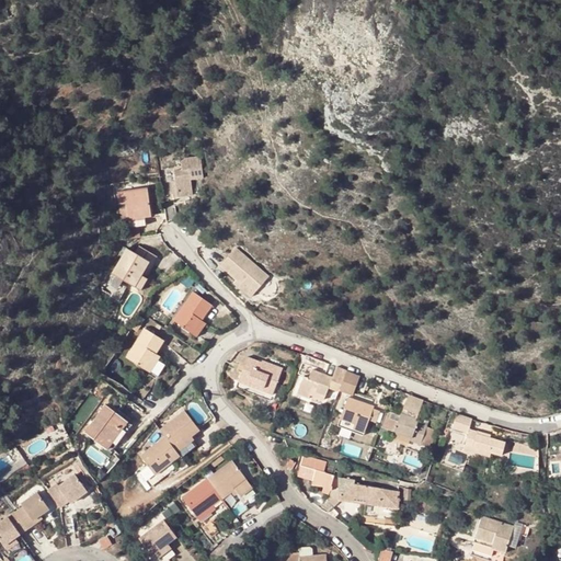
[(204,178),(201,156),(181,159),(182,170),(174,171),(175,181),(178,197),(193,195),(192,186),(191,180),(197,179),(204,178)]
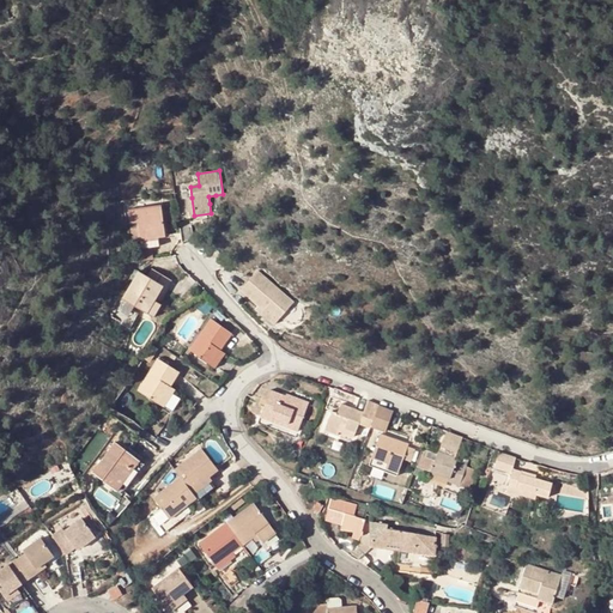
[(162,205),(128,210),(129,224),(138,223),(140,238),(144,261),(155,259),(152,248),(159,247),(158,238),(165,237),(162,205)]
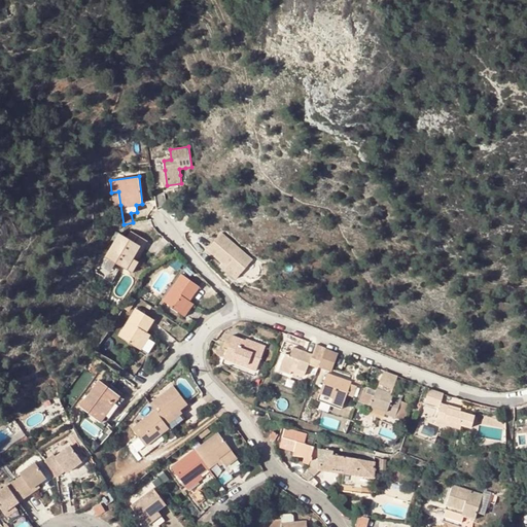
[(165,198),(164,190),(153,191),(156,207),(156,208),(162,207),(166,206),(165,198)]
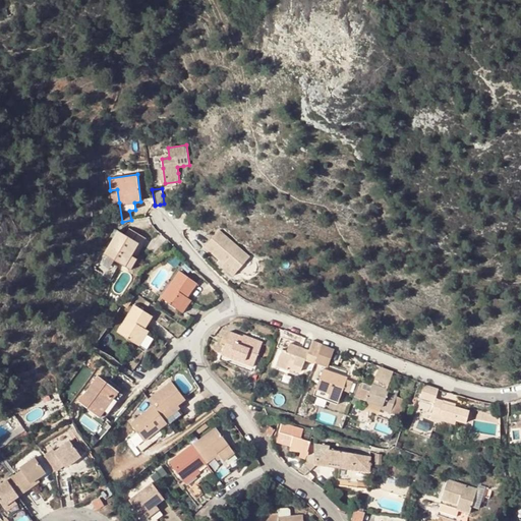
[(119,203),(117,189),(110,190),(112,204),(119,203)]
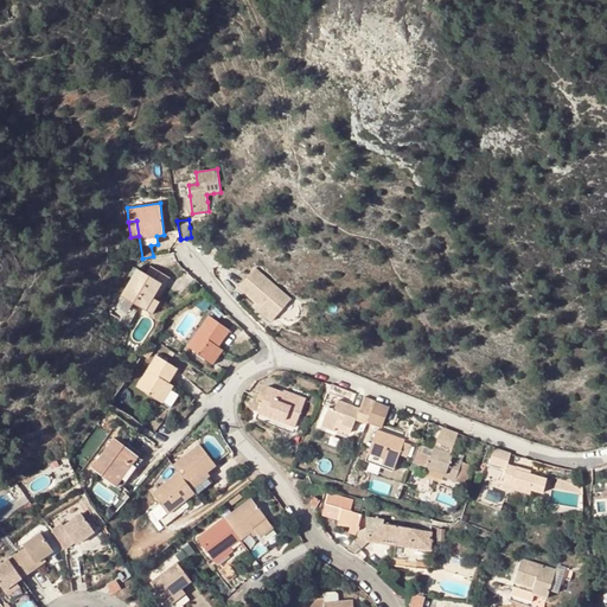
[(171,278),(151,267),(147,274),(138,268),(121,296),(145,311),(161,282),(166,285),(171,278)]
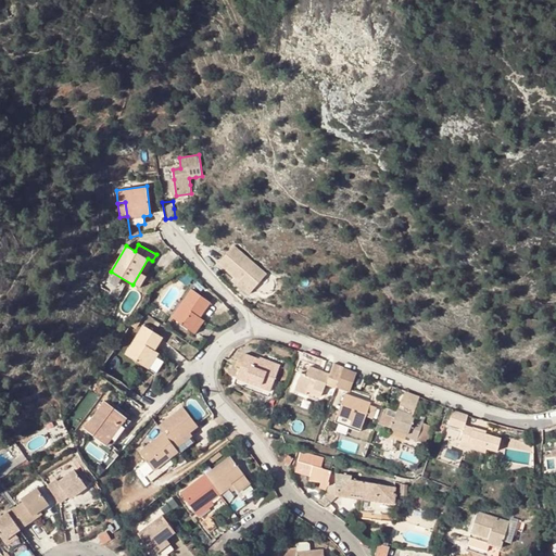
[(266,274),(234,245),(218,263),(235,277),(239,281),(237,283),(249,294),(266,274)]
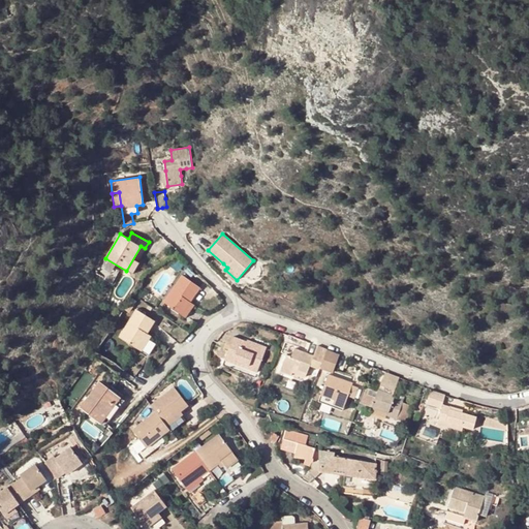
[(138,262),(136,261),(145,248),(141,246),(126,271),(132,274),(138,262)]
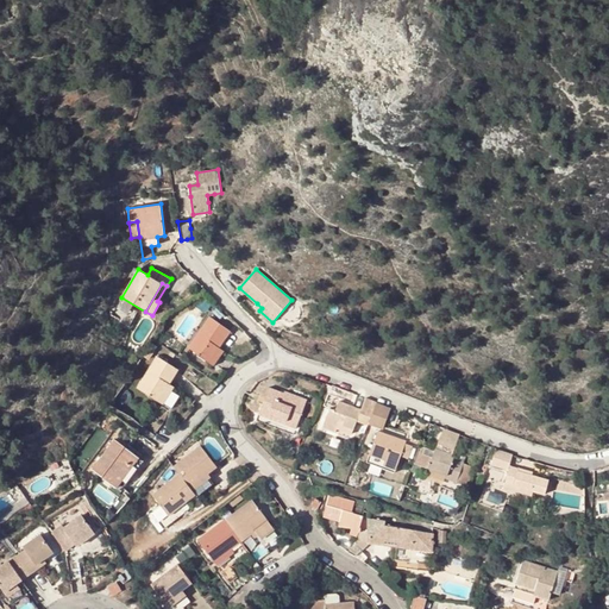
[(231,331),(209,316),(188,347),(209,363),(219,347),(231,331)]
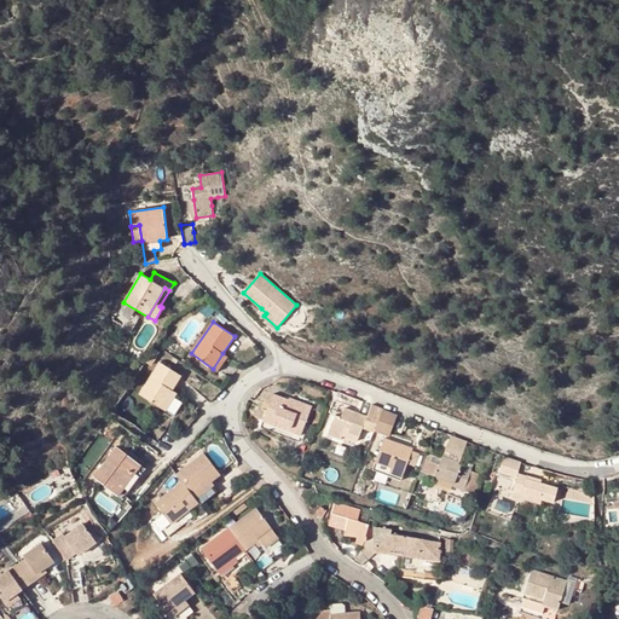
[(157,356),(151,352),(144,363),(150,366),(157,356)]
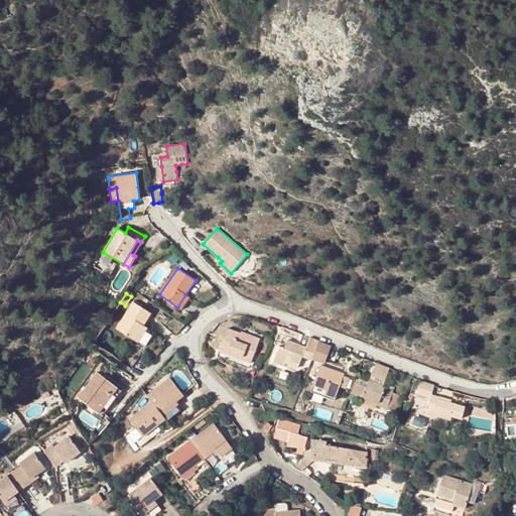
[(189,297),(185,294),(177,307),(181,309),(189,297)]
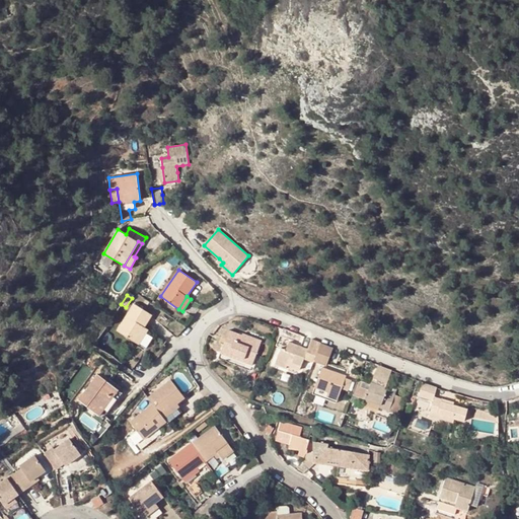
[(152,315),(134,303),(117,330),(135,343),(143,329),(152,315)]
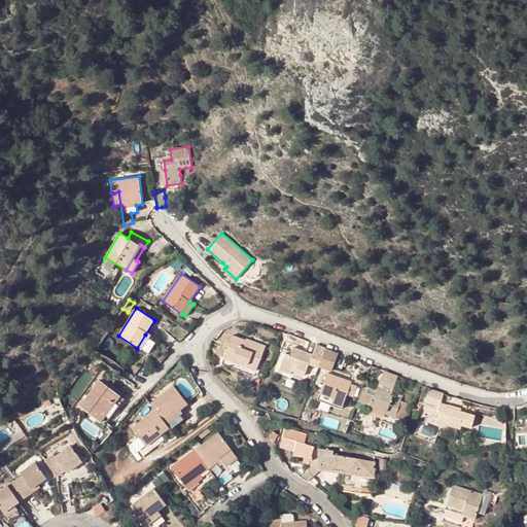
[(149,338),(145,335),(137,348),(141,351),(149,338)]
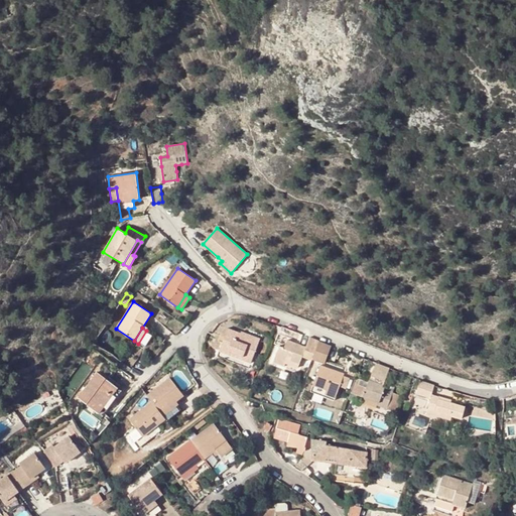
[(241,333),(228,328),(219,351),(227,354),(228,351),(242,356),(241,360),(251,363),(261,339),(241,332),(241,333)]
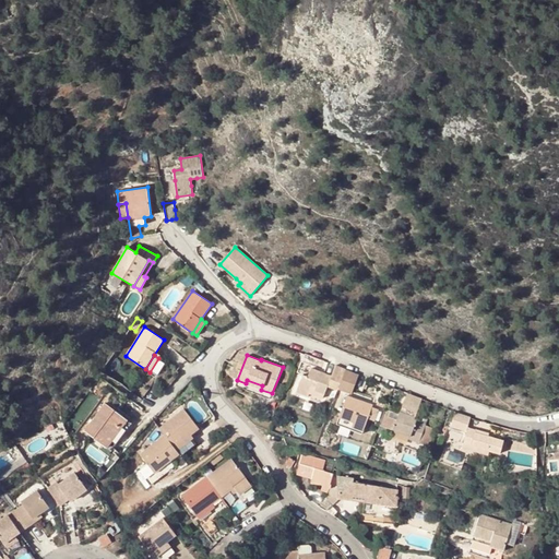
[(332,376),(311,368),(308,377),(302,375),(296,392),(308,397),(309,394),(312,387),(317,388),(314,391),(324,394),(328,387),(337,390),(346,369),(335,365),(332,376)]
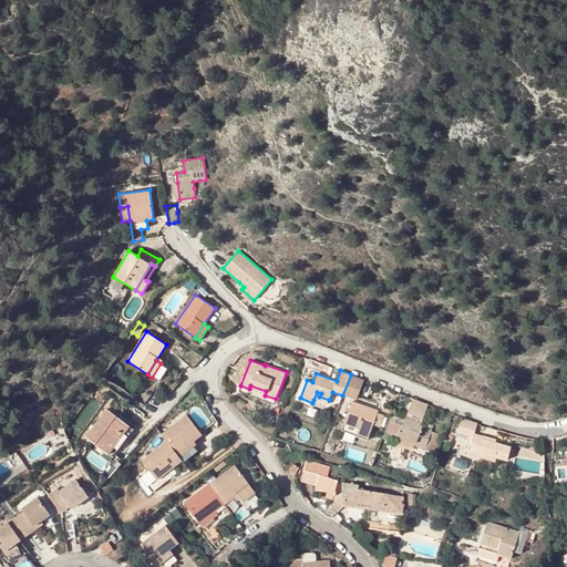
[(364,380),(351,374),(342,394),(357,399),(364,380)]
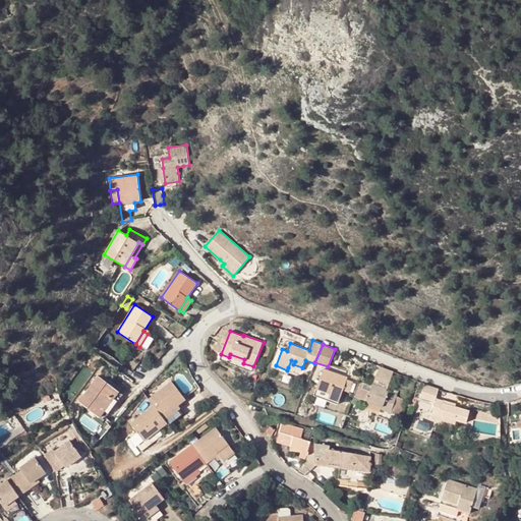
[(244,359),(230,354),(229,357),(243,363),(244,359)]
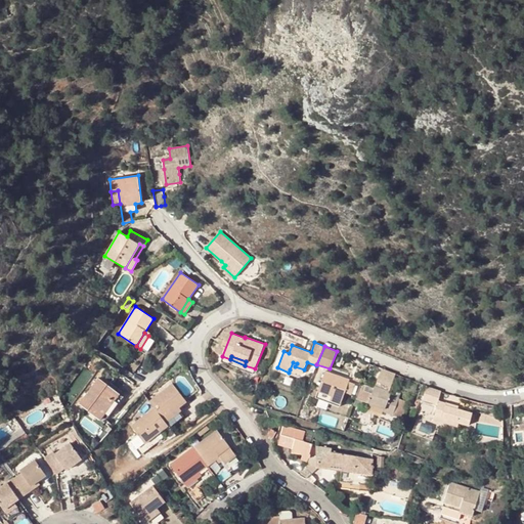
[(304,369),(295,366),(297,363),(293,362),(290,369),(302,374),(304,369)]
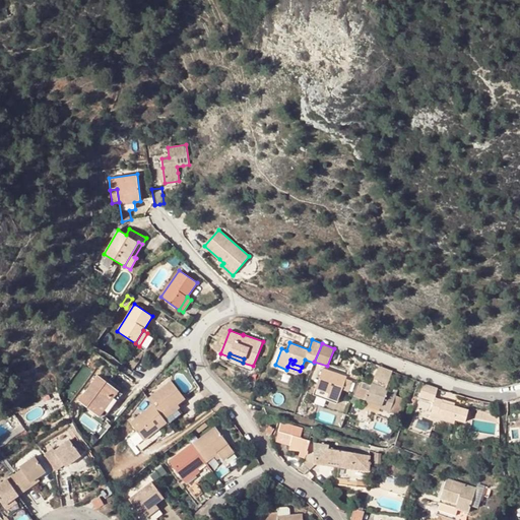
[(393,371),(379,366),(374,379),(388,384),(393,371)]
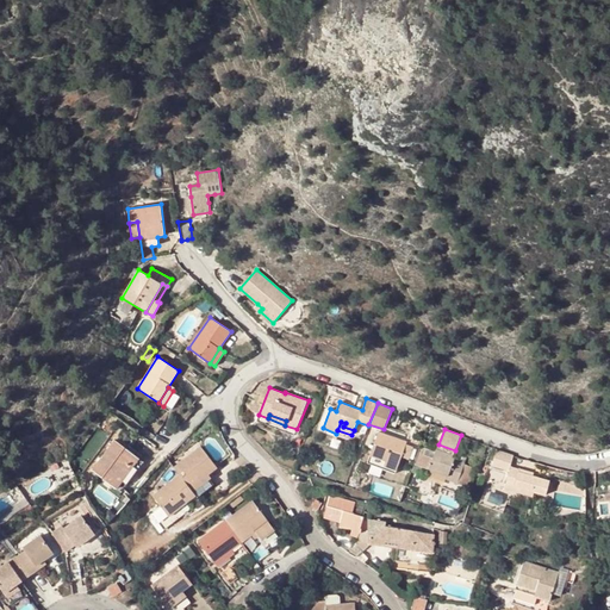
[(406,442),(378,433),(367,462),(396,473),(406,442)]
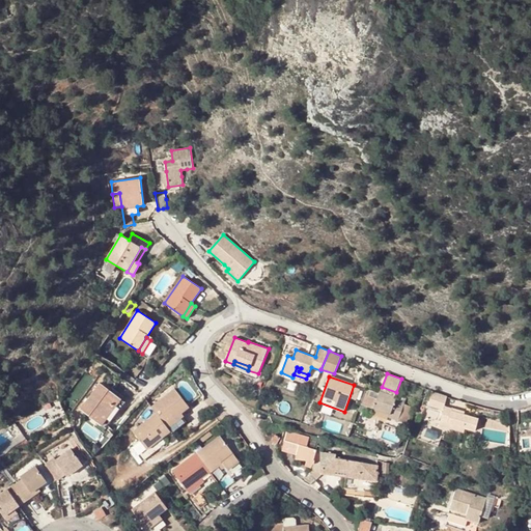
[(368,384),(360,380),(358,385),(366,388),(368,384)]
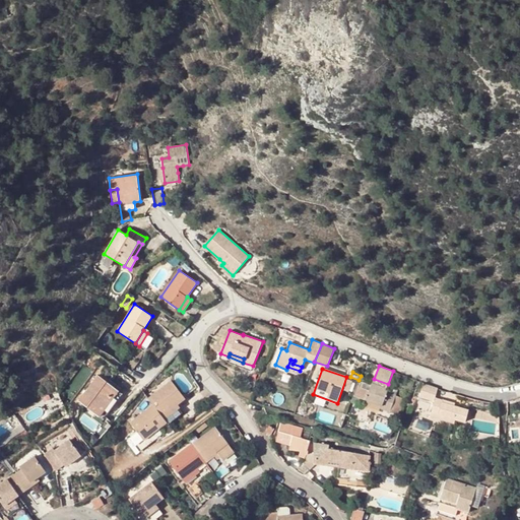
[(119,391),(98,375),(78,401),(100,416),(119,391)]
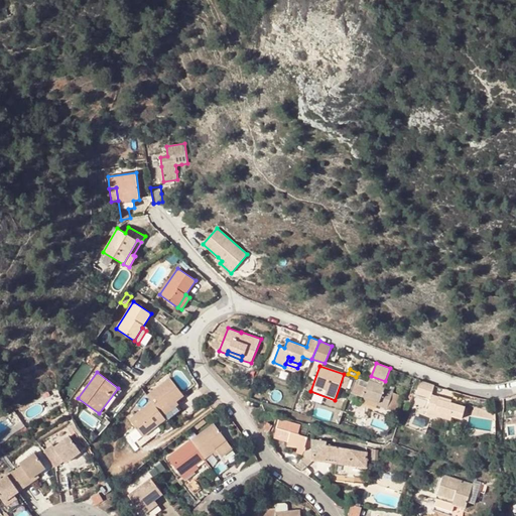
[(385,381),(371,376),(367,387),(359,384),(360,379),(356,377),(350,393),(378,403),(377,405),(396,412),(402,396),(393,392),(393,391),(385,388),(386,386),(383,385),(385,381)]
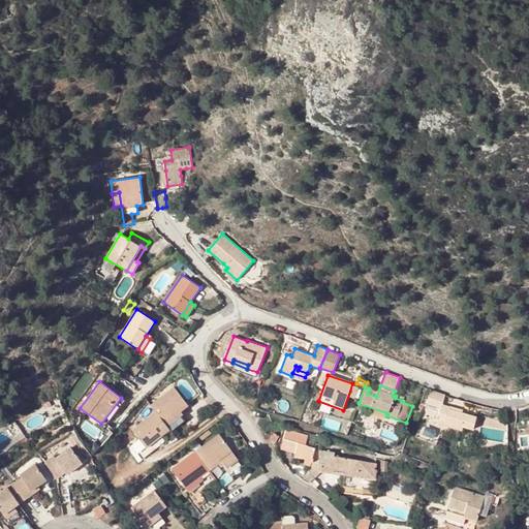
[(188,405),(175,387),(151,405),(155,411),(169,430),(172,431),(179,425),(185,421),(179,412),(188,405)]
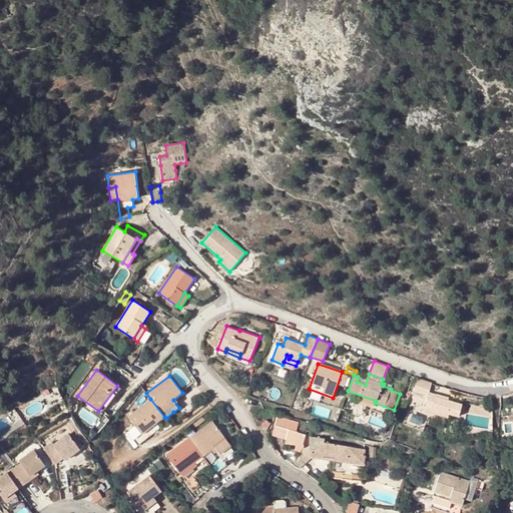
[(448,400),(437,397),(437,395),(430,392),(432,383),(423,380),(416,385),(413,394),(427,398),(425,407),(449,414),(459,417),(462,404),(448,400)]
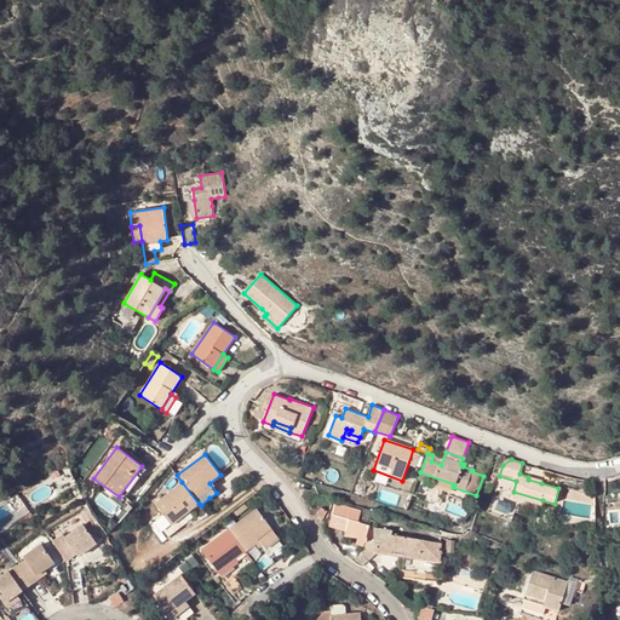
[(124,500),(147,470),(142,466),(119,497),(124,500)]
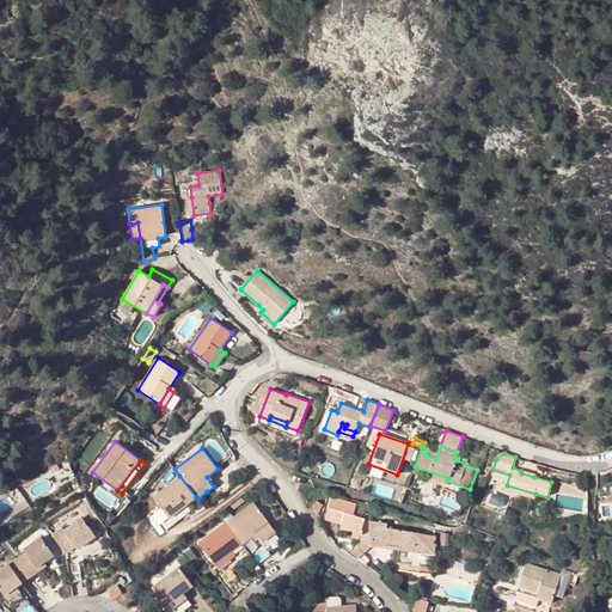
[(196,497),(179,476),(153,497),(170,518),(187,505),(196,497)]
